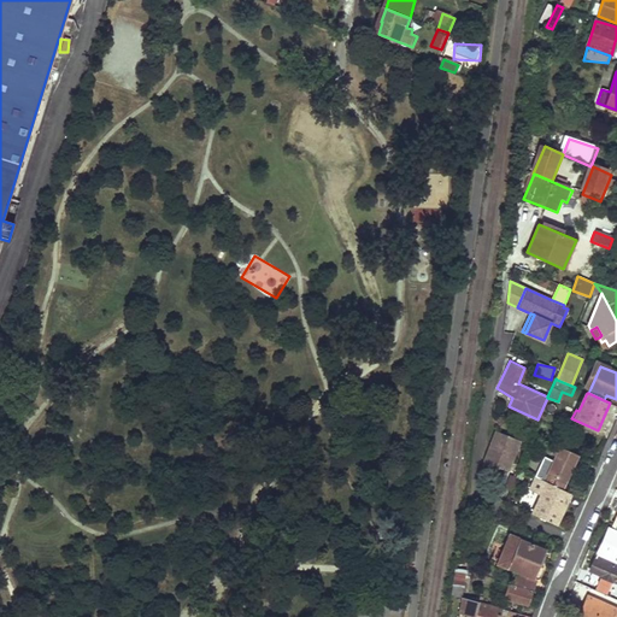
[(509,471),(521,440),(497,430),(483,462),(509,471)]
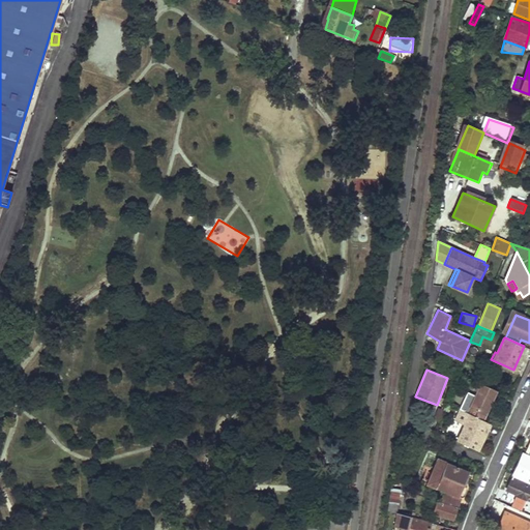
[(482,419),(496,390),(482,384),(480,387),(477,386),(475,391),(478,392),(469,414),(470,414),(482,419)]
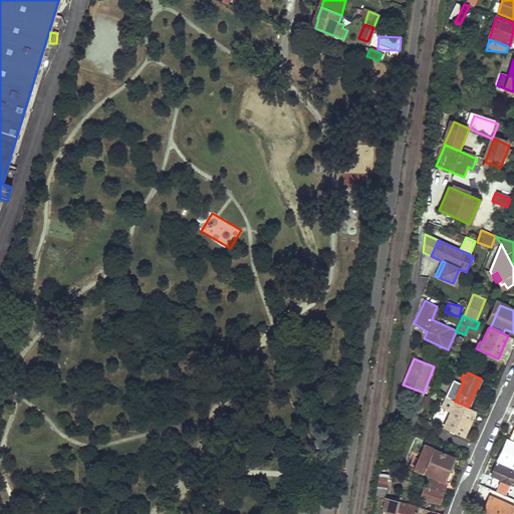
[(429,398),(425,396),(420,407),(425,409),(429,398)]
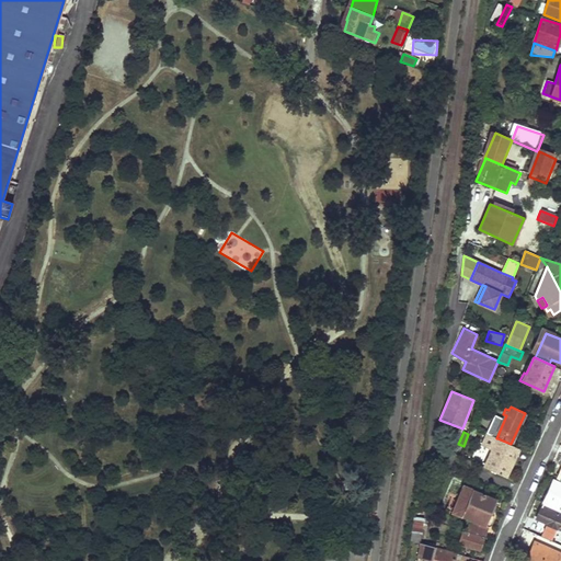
[(482,445),(493,449),(497,438),(496,438),(487,434),(482,445)]
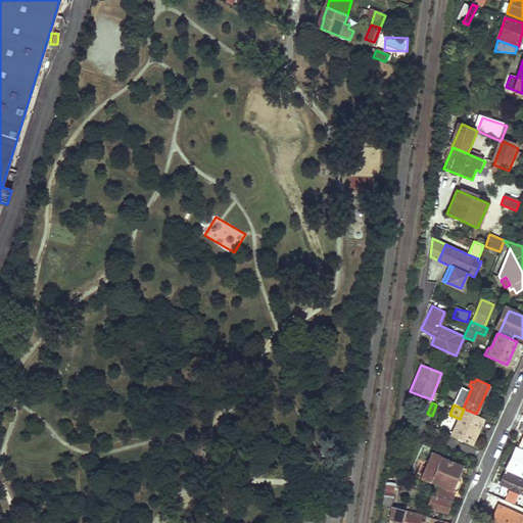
[(473,444),(485,418),(476,414),(464,409),(460,419),(453,435),(473,444)]
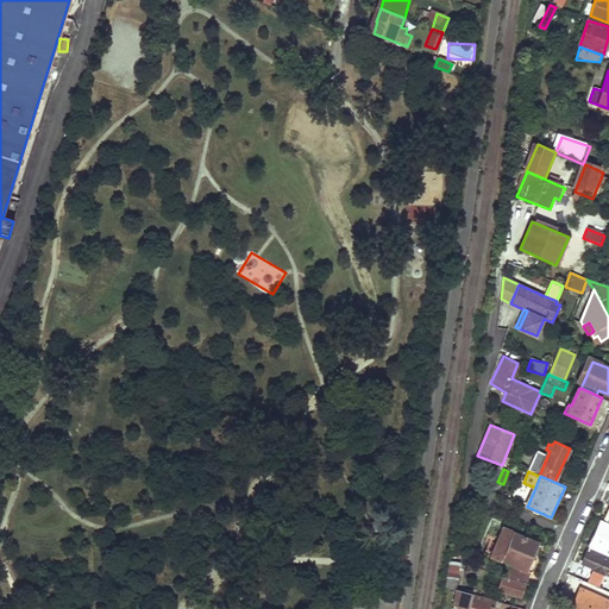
[(608,553),(608,525),(601,521),(591,545),(608,553)]
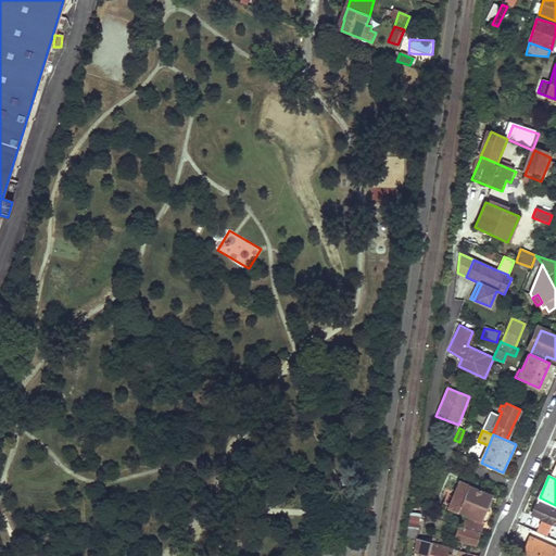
[(481,520),(492,494),(459,482),(450,509),(467,515),(463,526),(481,531),(484,521),(481,520)]
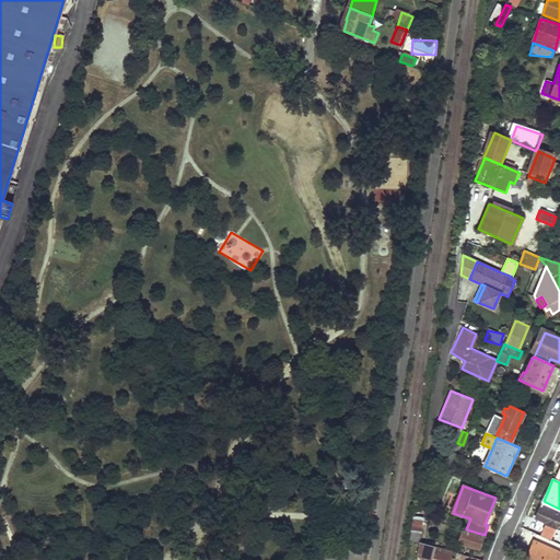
[(559,509),(544,501),(536,516),(547,521),(547,522),(557,527),(557,525),(559,526),(559,509)]
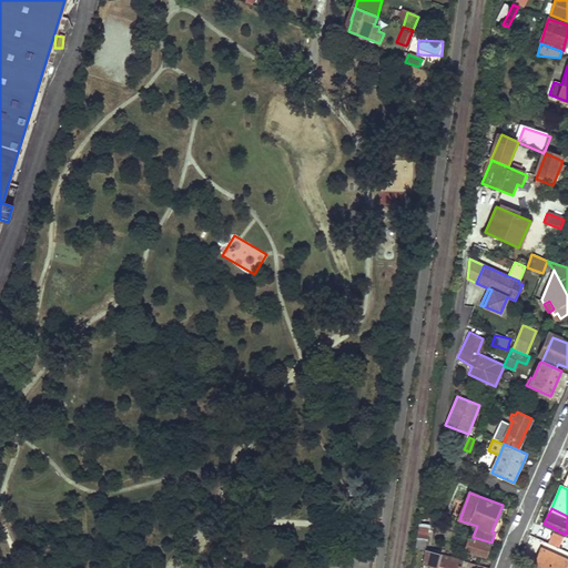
[(417,548),(427,550),(429,530),(430,526),(421,525),(417,548)]
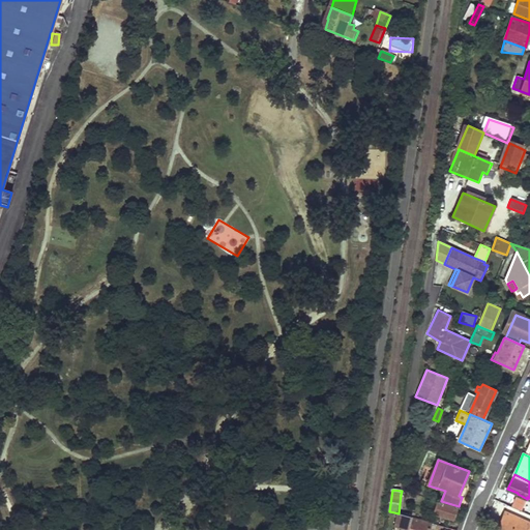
[(505,508),(507,504),(495,498),(491,508),(499,511),(501,506),(505,508)]
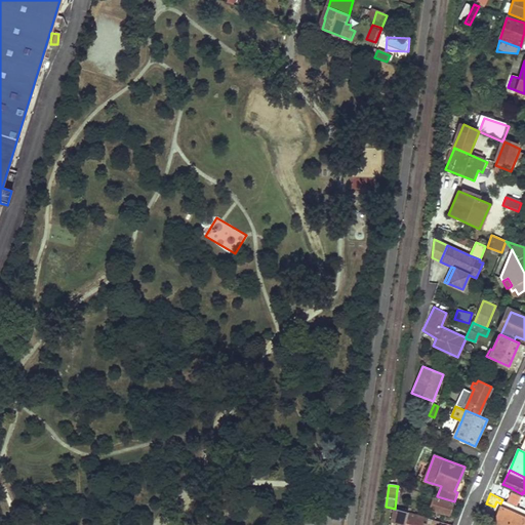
[(450,515),(452,503),(434,498),(431,509),(450,515)]
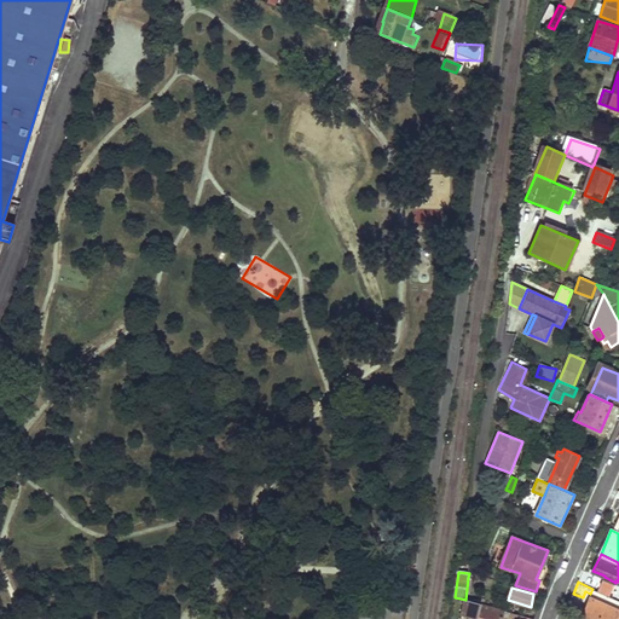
[(618,618),(618,611),(591,597),(582,618),(618,618)]
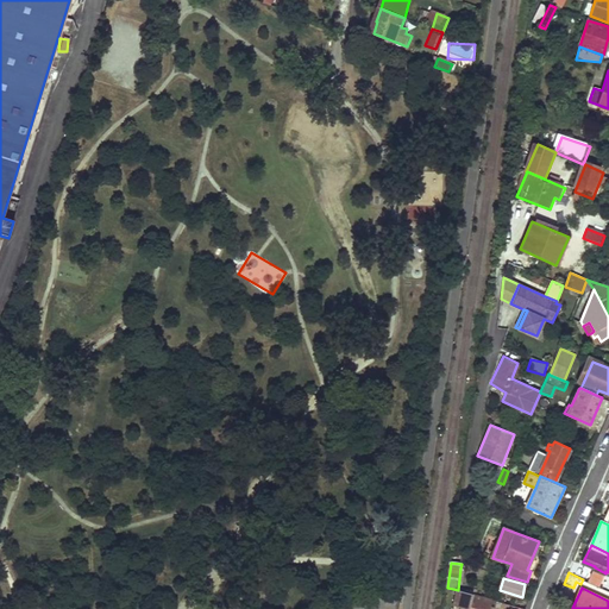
[(518,608),(519,607),(496,601),(458,590),(456,603),(469,608),(468,608),(493,608),(494,608),(493,608),(518,608)]
